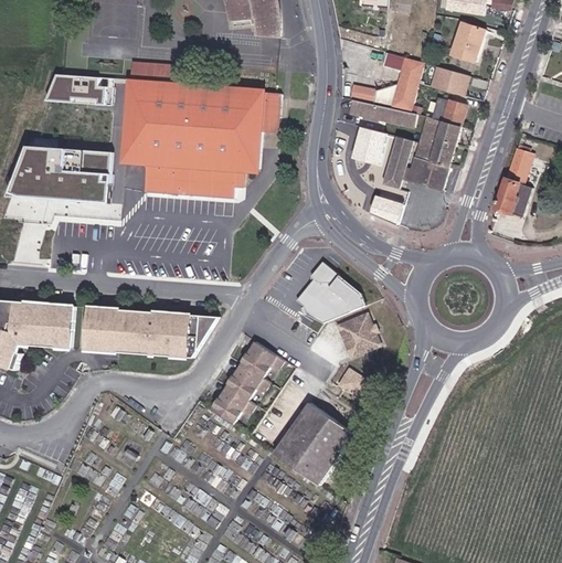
[(224,0),(231,24),(257,21),(257,39),(279,41),(275,0),(224,0)]
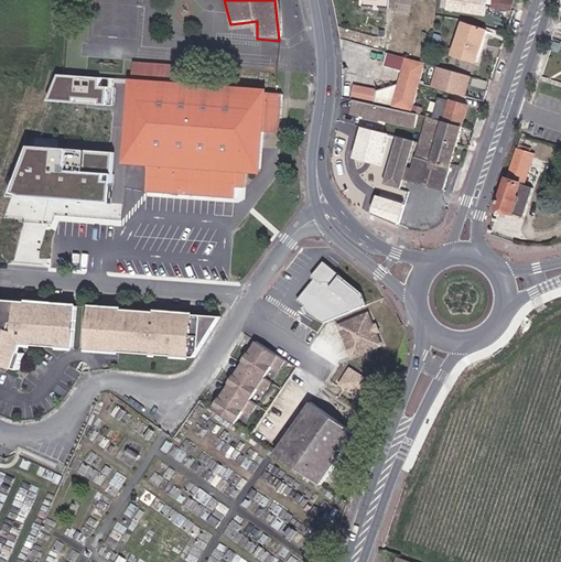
[(448,0),(446,9),(484,17),(487,0),(448,0)]
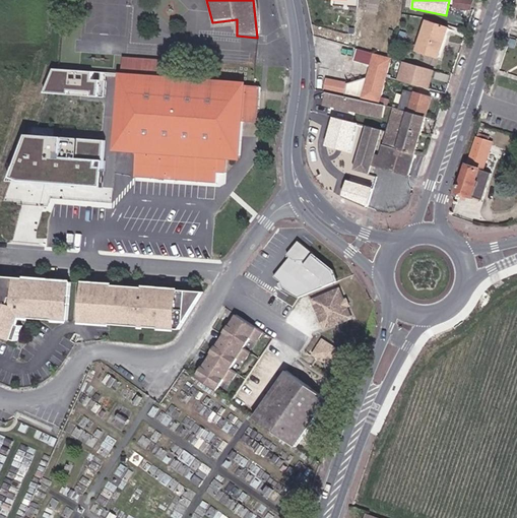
[(470,9),(472,1),(466,0),(453,0),(453,6),(470,9)]
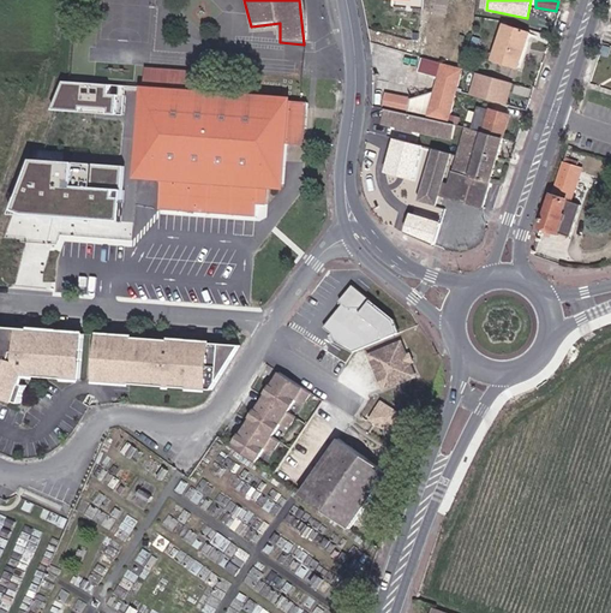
[(504,22),(498,41),(522,47),(529,30),(504,22)]
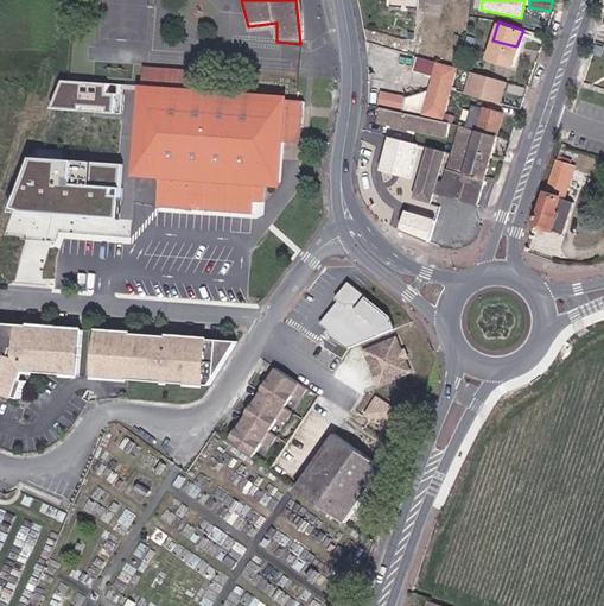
[(516,46),(493,40),(488,55),(512,63),(516,46)]
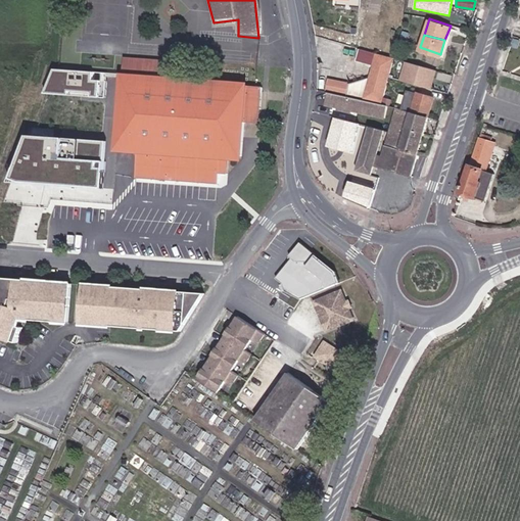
[(374,54),(368,80),(386,85),(392,58),(374,54)]
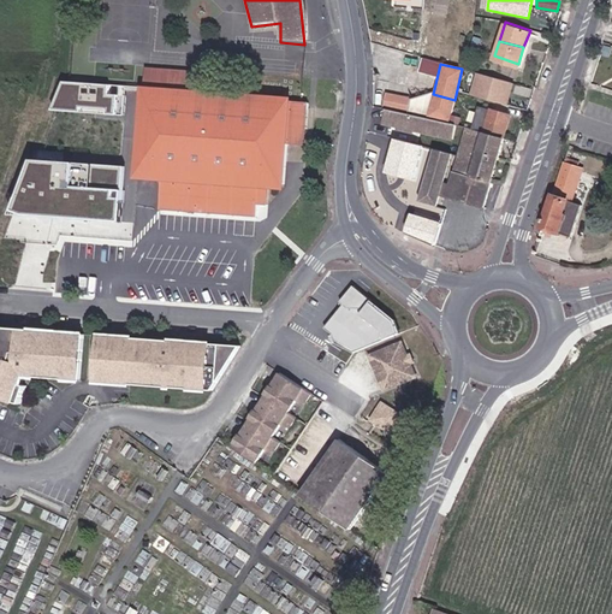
[(148,69),(146,92),(196,95),(197,74),(148,69)]
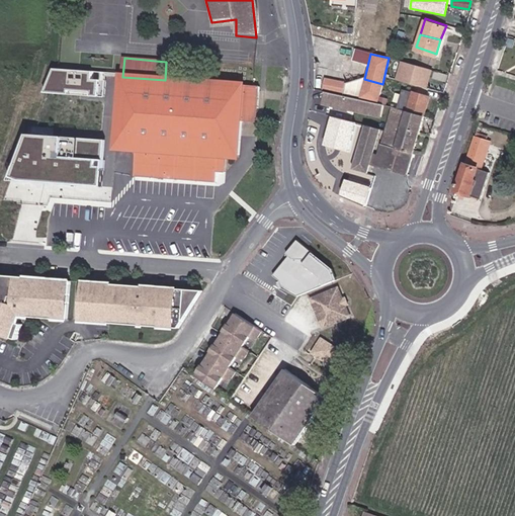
[(52,93),(101,97),(102,71),(54,68),(52,93)]
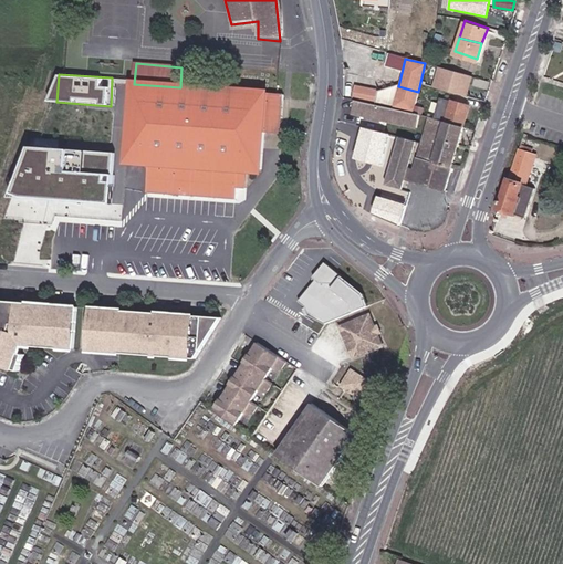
[(381,85),(339,74),(337,95),(352,98),(352,96),(355,86),(379,92),(381,85)]
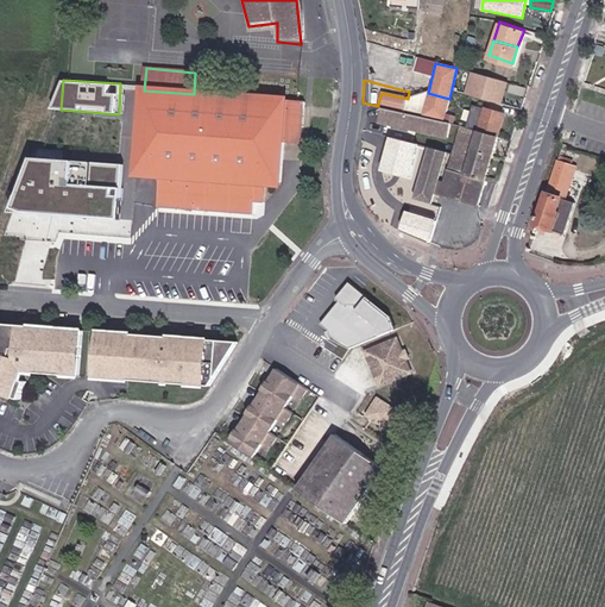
[(194,94),(144,91),(139,174),(163,175),(161,207),(257,214),(257,201),(266,201),(268,183),(283,185),(285,142),(303,143),(307,101),(194,94)]
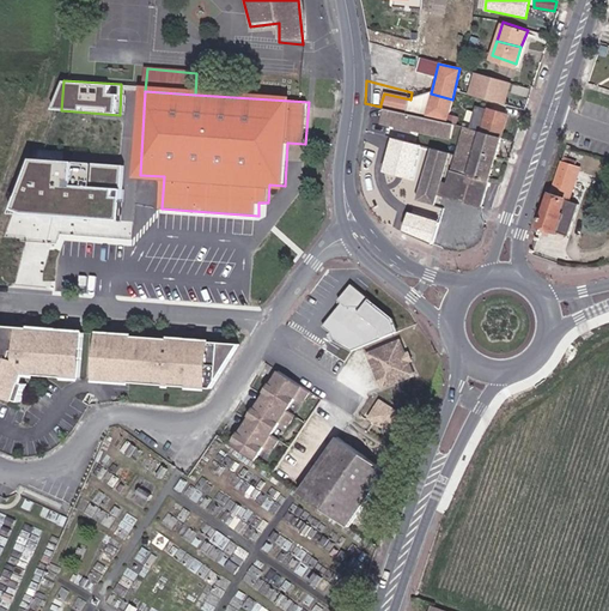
[(407,112),(410,100),(384,94),(381,104),(407,112)]
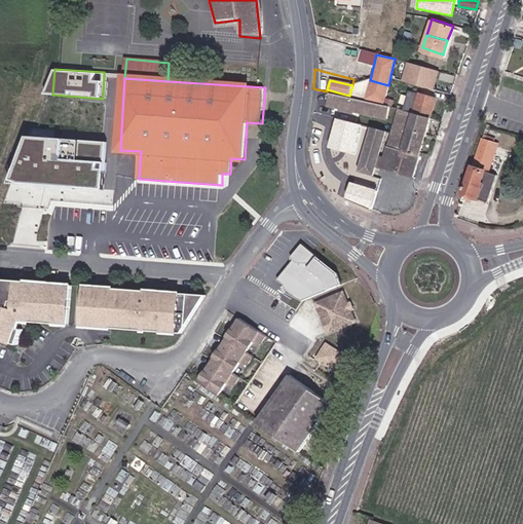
[(388,85),(370,80),(366,99),(384,103),(388,85)]
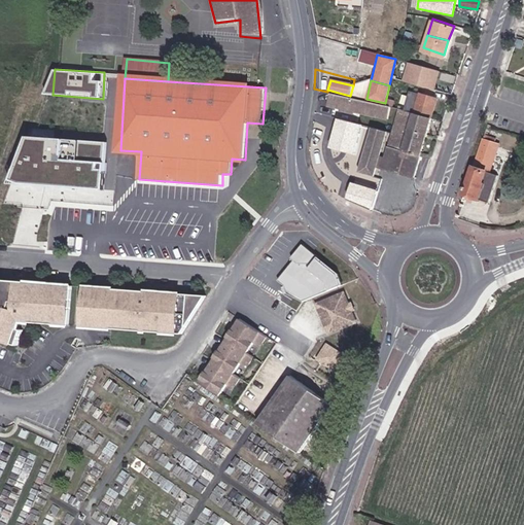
[(437,98),(417,93),(415,102),(394,97),(391,106),(398,108),(416,112),(431,117),(437,98)]
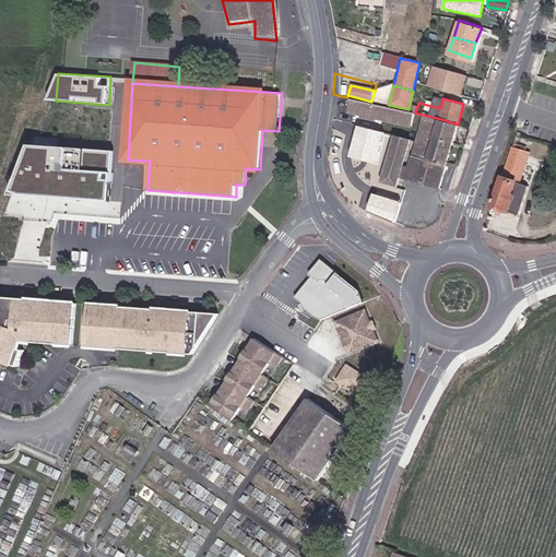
[(412,127),(415,115),(349,99),(346,110),(412,127)]
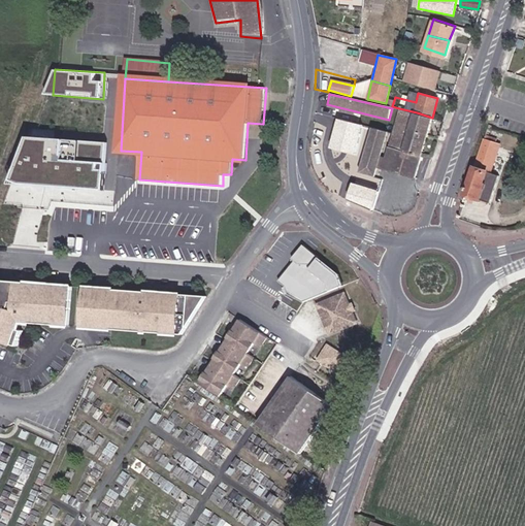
[(417,112),(399,108),(392,134),(407,139),(412,129),(417,112)]
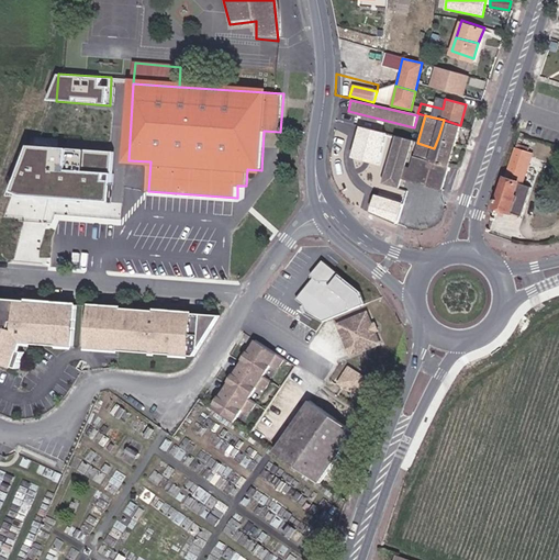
[(455,142),(460,125),(444,120),(438,137),(455,142)]
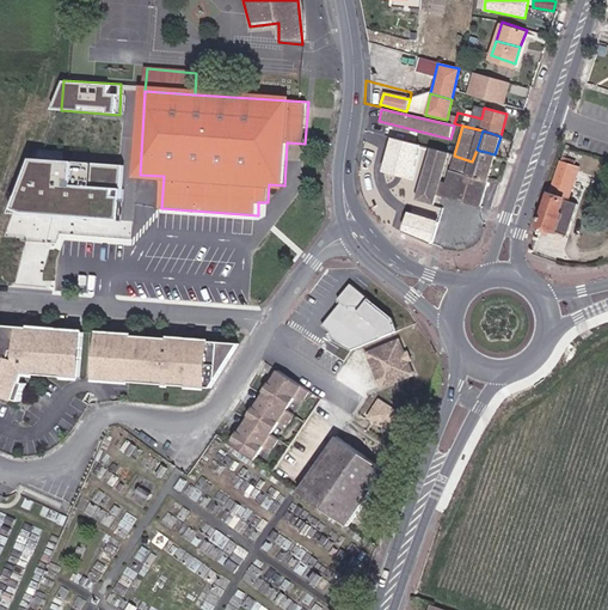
[(430,150),(418,194),(436,200),(437,194),(480,205),(495,154),(477,150),(472,162),(454,156),(447,183),(441,182),(448,154),(430,150)]
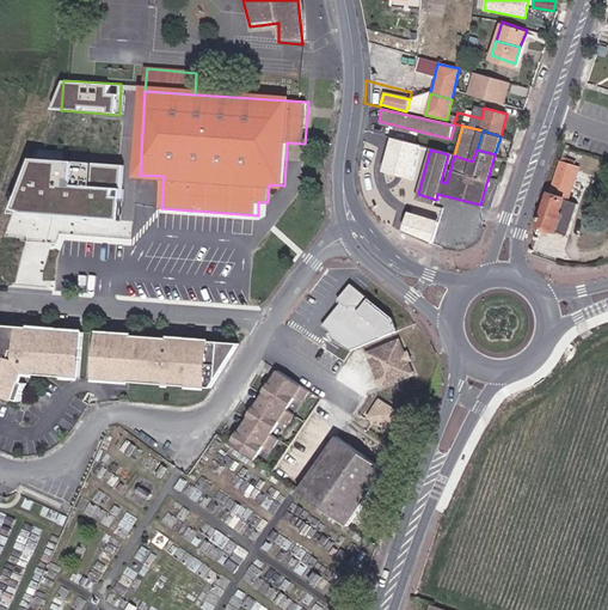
[(392,174),(388,187),(411,194),(421,159),(398,153),(395,159),(386,157),(382,171),(392,174)]
